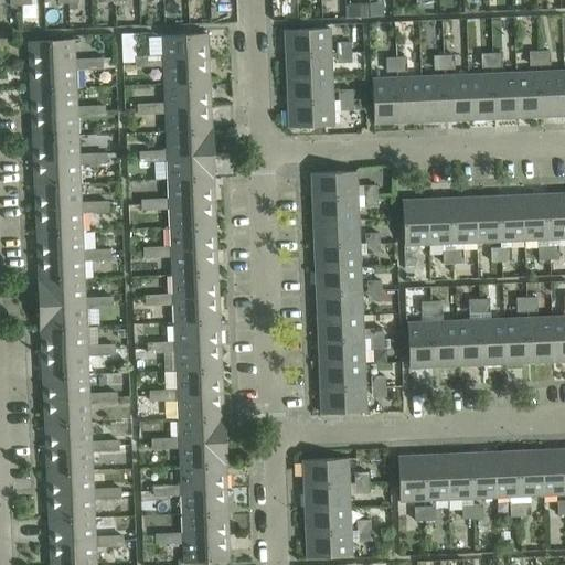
[(285,31),(286,55),(331,54),(330,29),(285,31)]
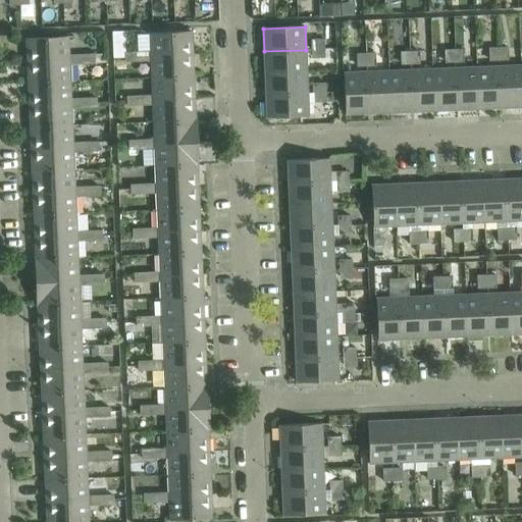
[(150,34),(151,52),(151,56),(193,55),(192,32),(150,34)]
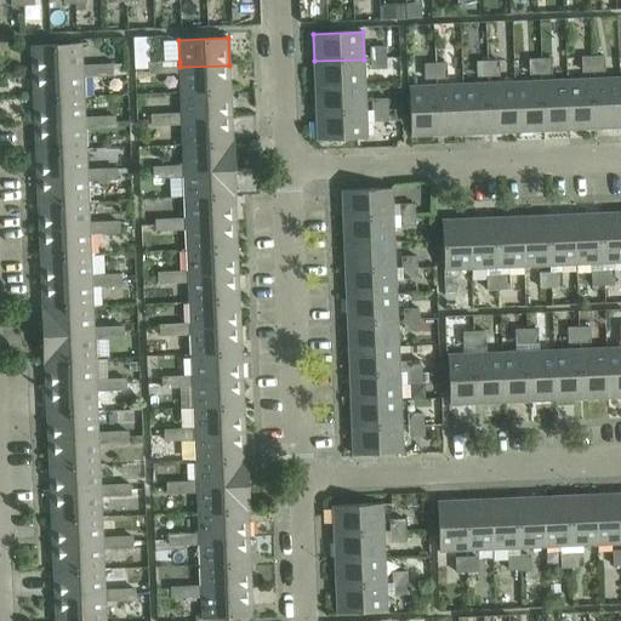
[(32,46),(33,74),(83,72),(83,67),(81,44),(32,46)]
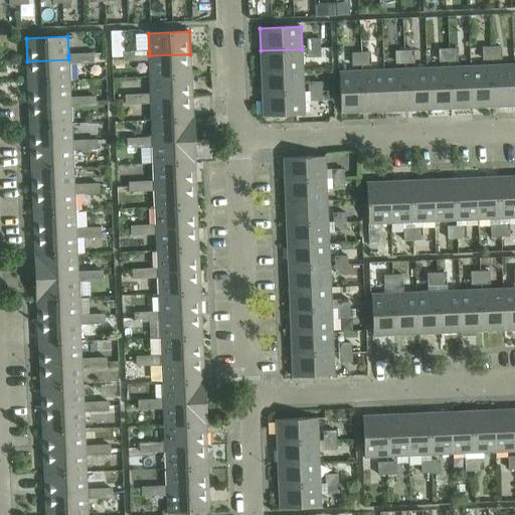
[(307,42),(308,48),(320,48),(320,39),(309,39),(307,42)]
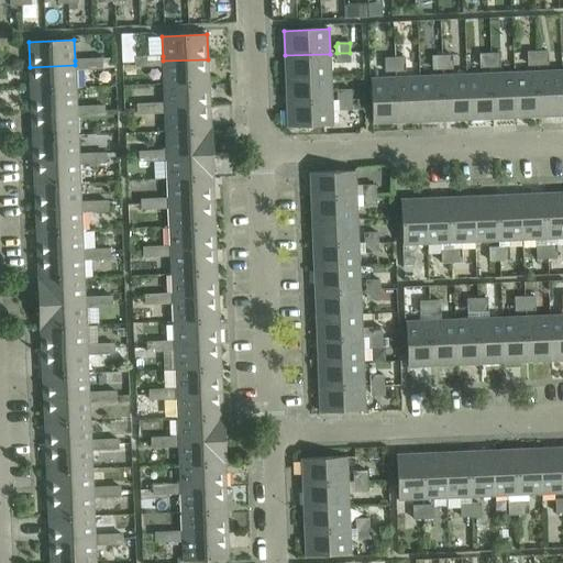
[(538,66),(538,52),(528,53),(528,64),(530,66),(538,66)]
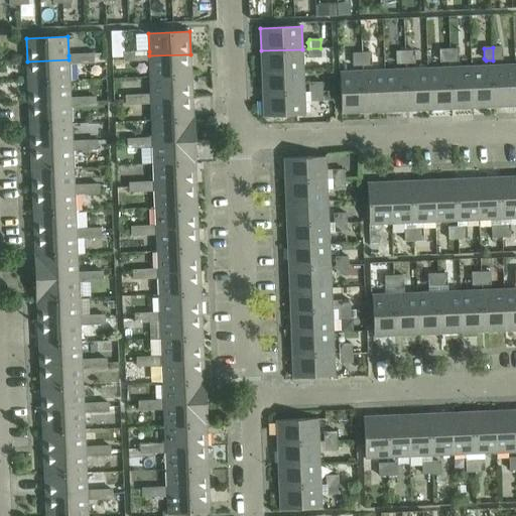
[(502,47),(493,47),(493,60),(500,59),(502,57),(502,47)]
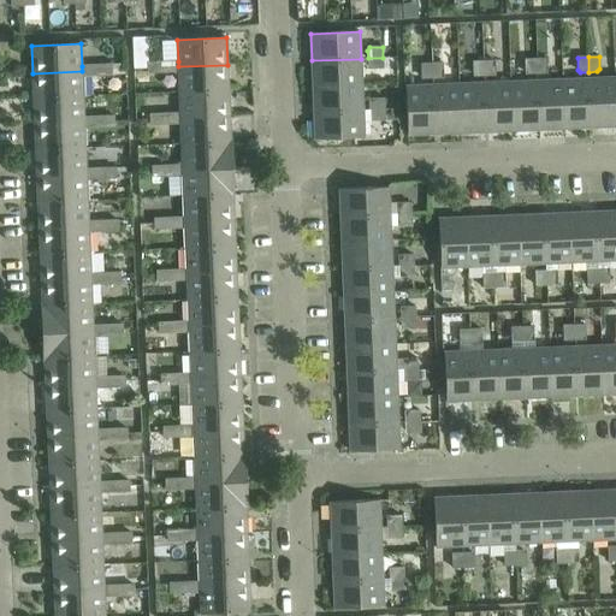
[(383,58),(368,58),(368,66),(371,69),(383,69),(383,58)]
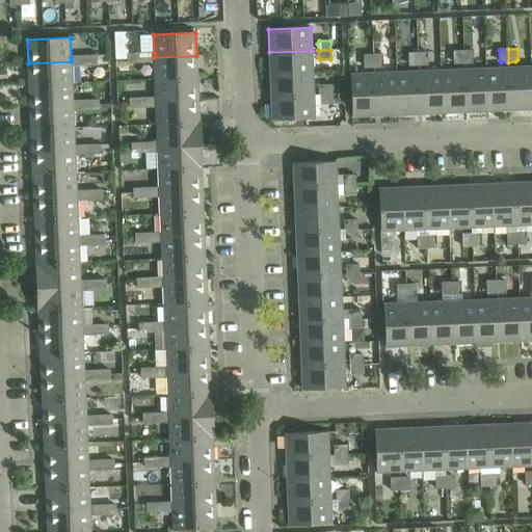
[(312,51),(269,52),(270,75),(313,73),(312,51)]
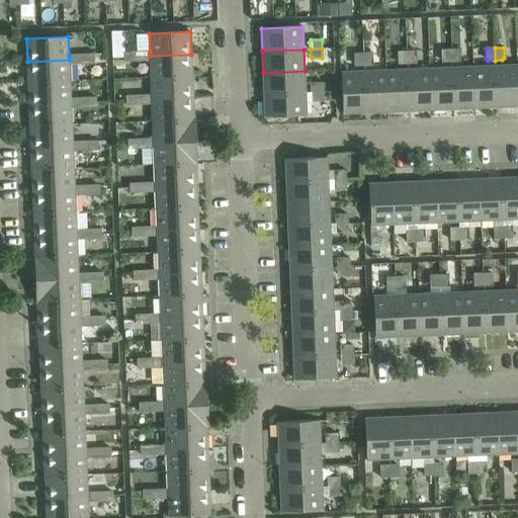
[(451,62),(450,50),(441,50),(442,61),(444,63),(451,62)]
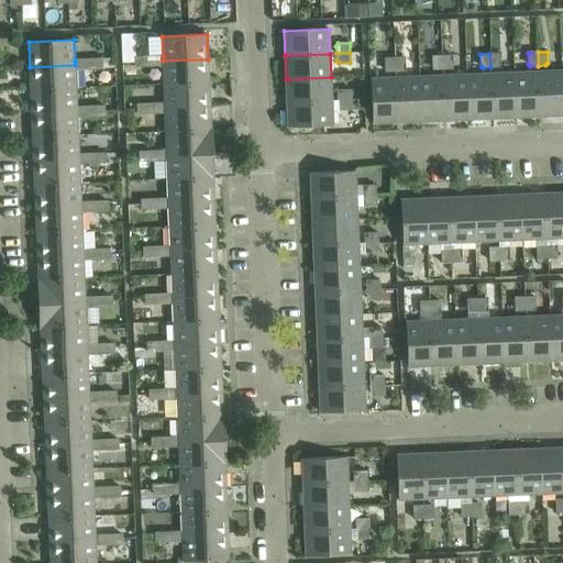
[(499,54),(489,54),(490,67),(498,67),(500,65),(499,54)]
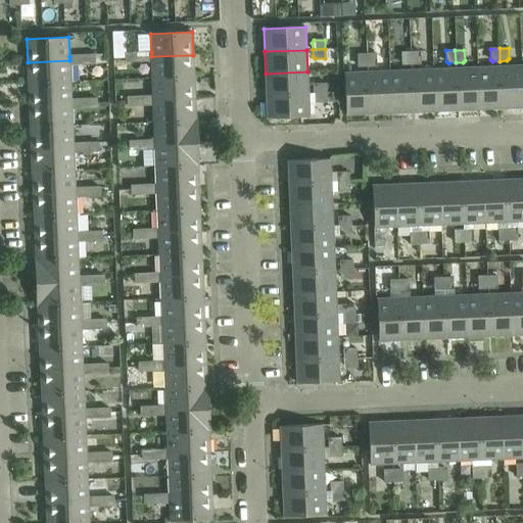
[(151,52),(138,53),(139,61),(151,61),(152,79),(194,77),(193,55),(151,56),(151,52)]
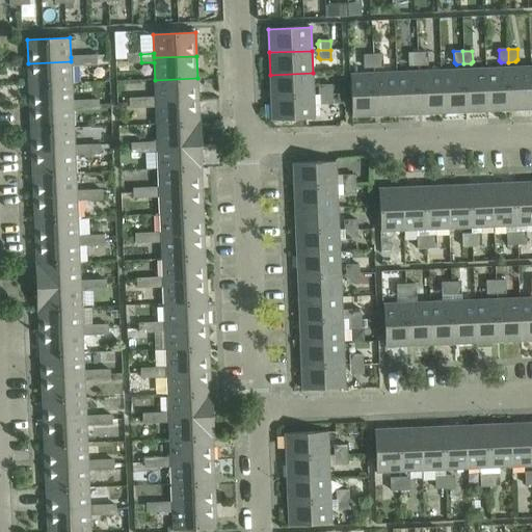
[(419,65),(418,53),(408,53),(409,64),(411,65),(419,65)]
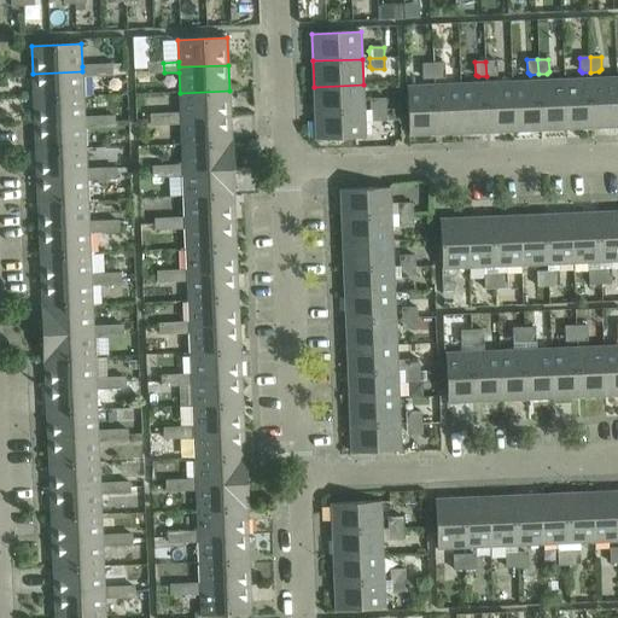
[(496,62),(485,62),(487,76),(495,76),(496,74),(496,62)]
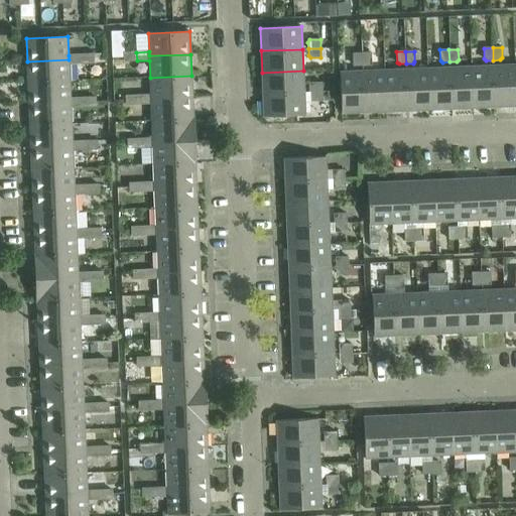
[(124,52),(124,61),(137,60),(136,52),(124,52)]
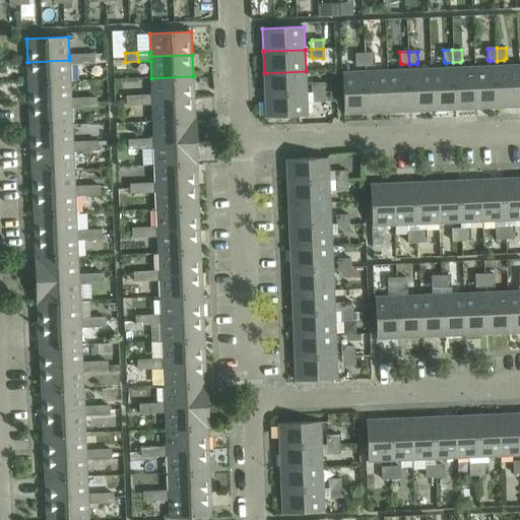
[(374,53),(365,54),(365,66),(372,66),(374,64),(374,53)]
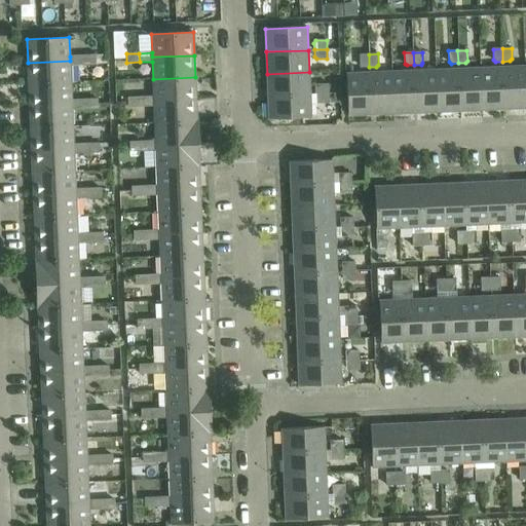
[(96,64),(96,60),(96,54),(82,55),(83,65),(96,64)]
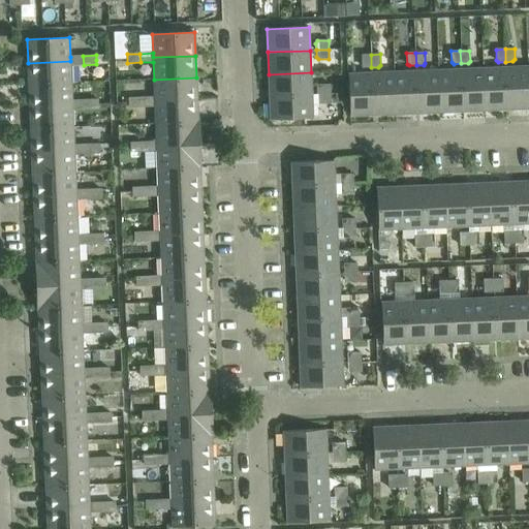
[(371,67),(371,55),(362,55),(362,65),(364,67),(371,67)]
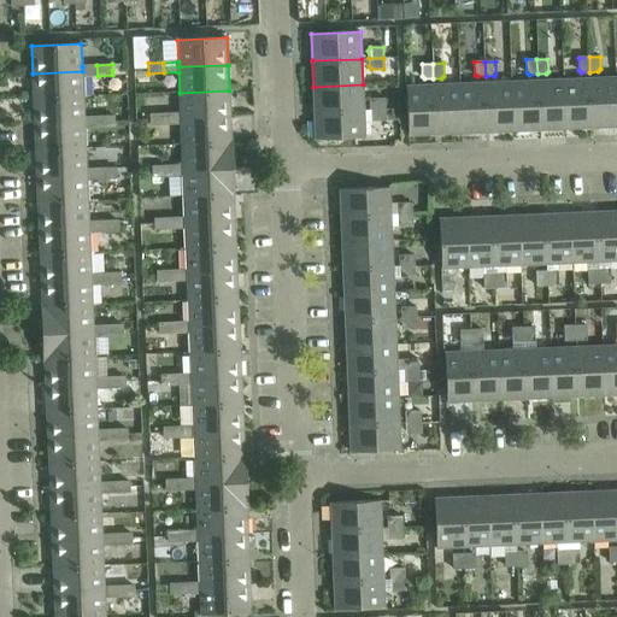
[(83,97),(82,76),(98,76),(97,65),(82,66),(82,71),(33,74),(34,99),(83,97)]
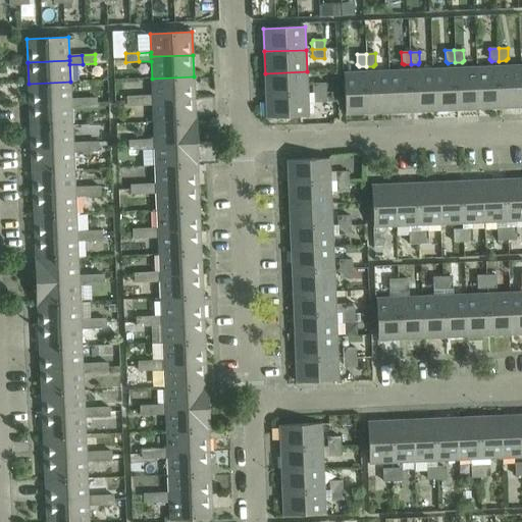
[(500,66),(477,67),(479,109),(501,108),(500,66)]
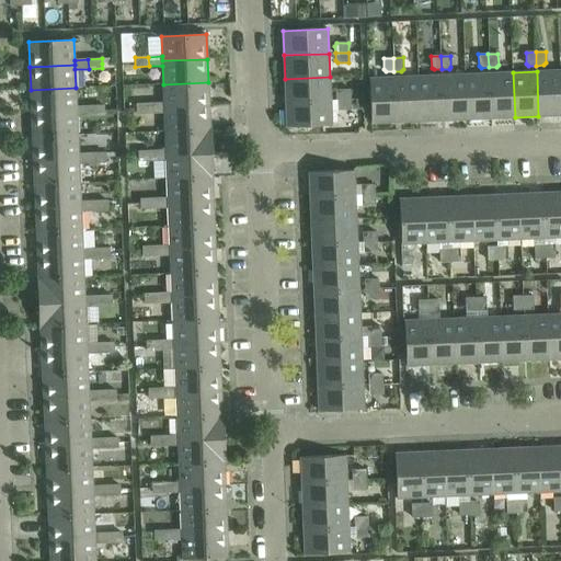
[(560,89),(560,71),(537,71),(538,116),(560,115),(560,89)]
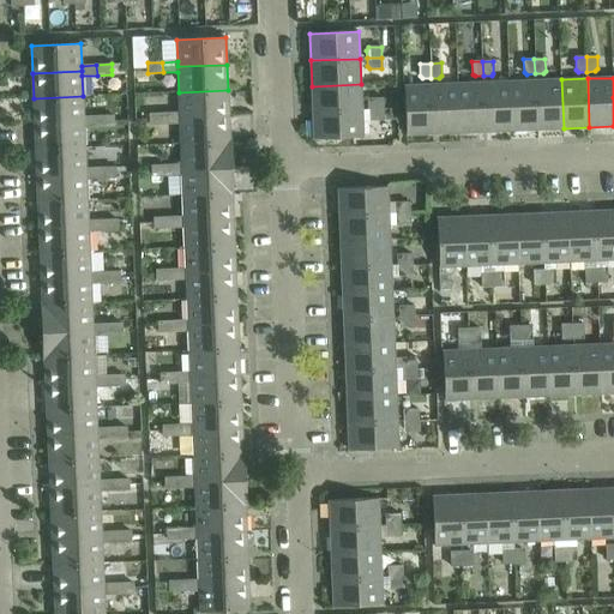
[(561,79),(535,80),(537,130),(564,128),(561,79)]
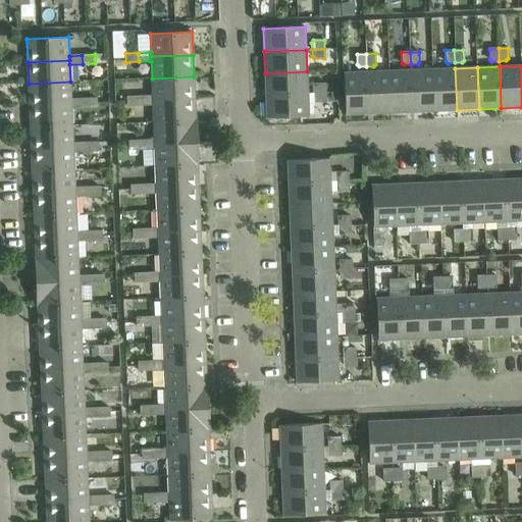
[(455,68),(432,69),(434,111),(457,110),(455,68)]
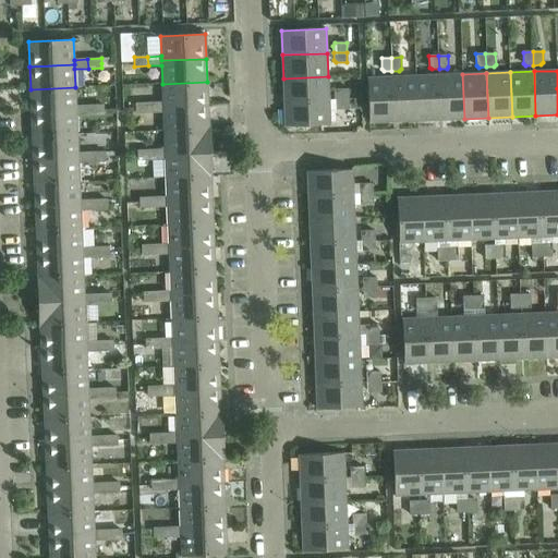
[(462,74),(439,75),(441,120),(464,119),(462,74)]
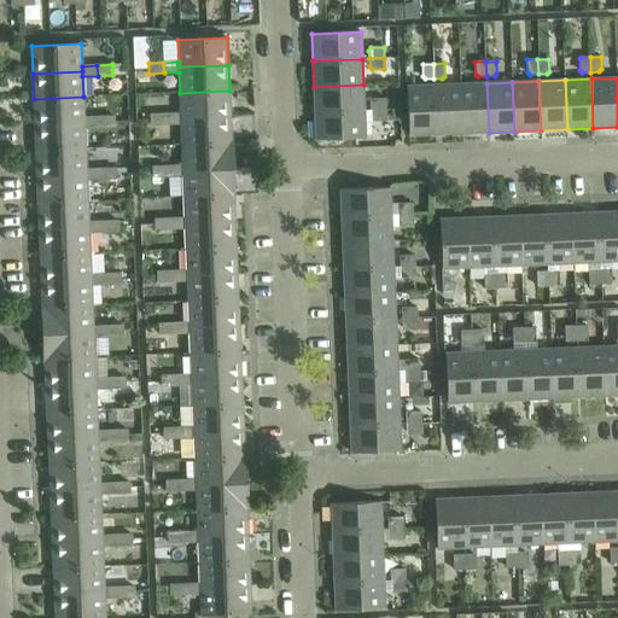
[(487,83),(460,85),(462,134),(489,133),(487,83)]
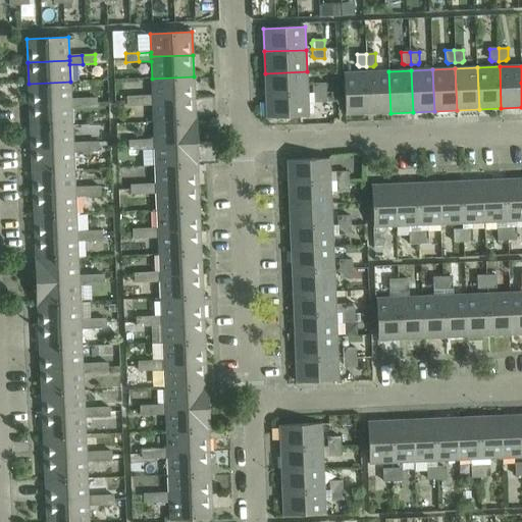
[(307,71),(265,73),(266,96),(308,94),(307,71)]
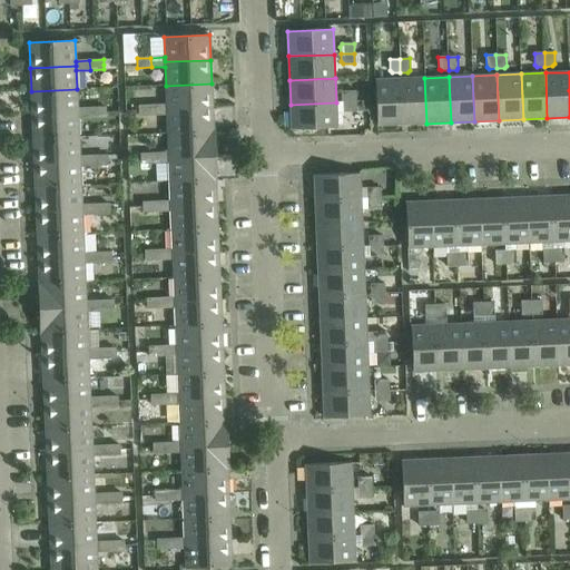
[(424,78),(401,79),(402,125),(426,124),(424,78)]
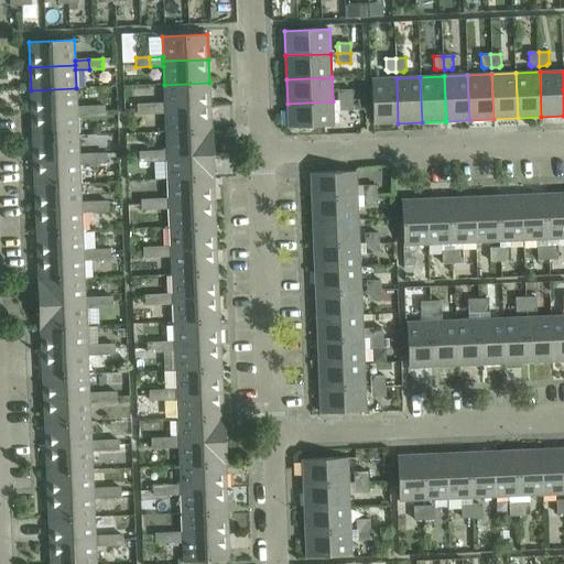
[(398,123),(397,78),(371,79),(373,125),(398,123)]
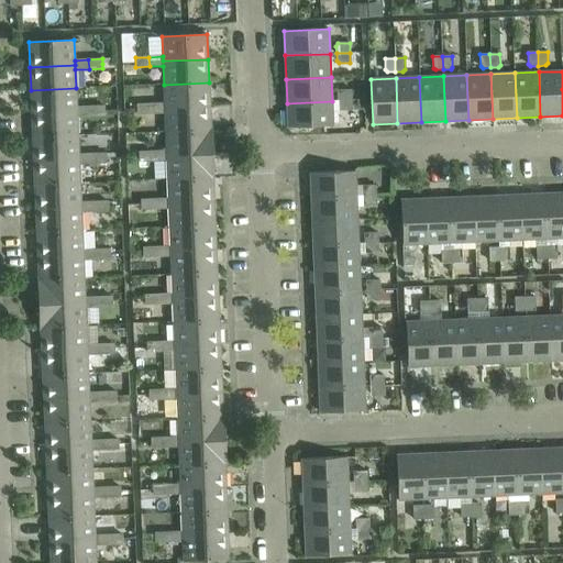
[(209,83),(164,85),(165,103),(165,109),(210,107),(209,83)]
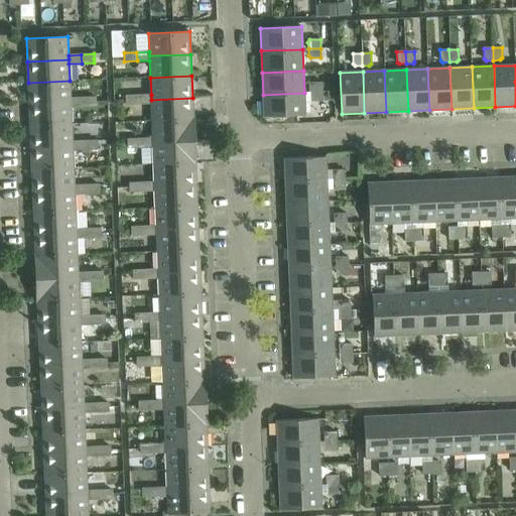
[(70,81),(28,83),(29,105),(71,103),(71,99),(70,81)]
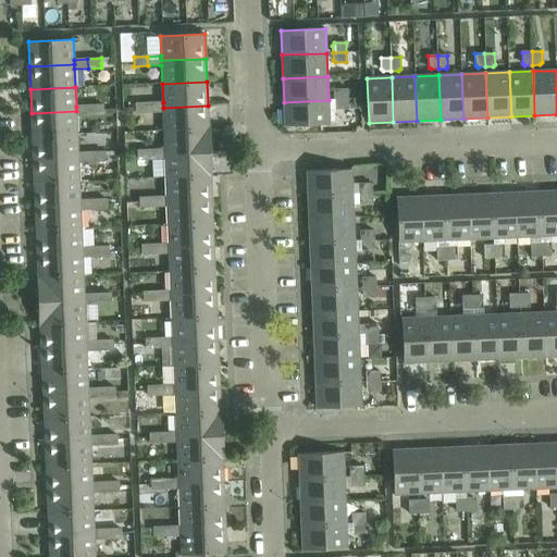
[(334,93),(335,100),(348,99),(347,89),(336,90),(334,93)]
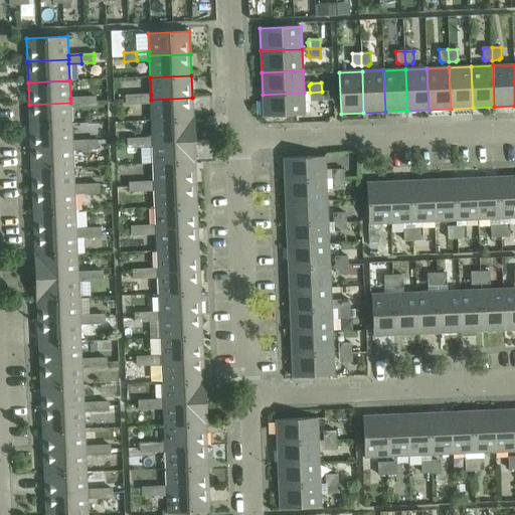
[(322,92),(310,93),(310,100),(312,101),(322,101),(322,92)]
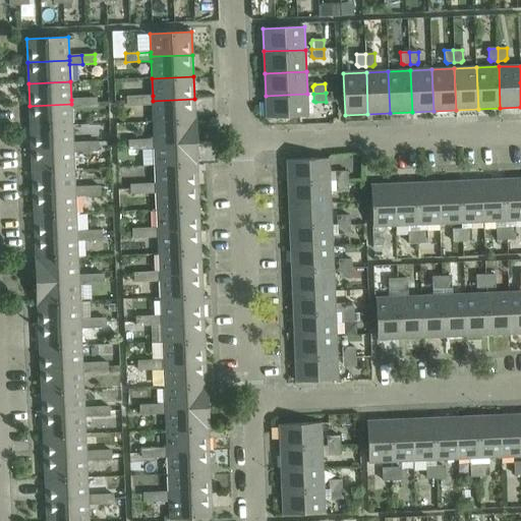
[(307,94),(266,96),(267,118),(308,116),(307,94)]
